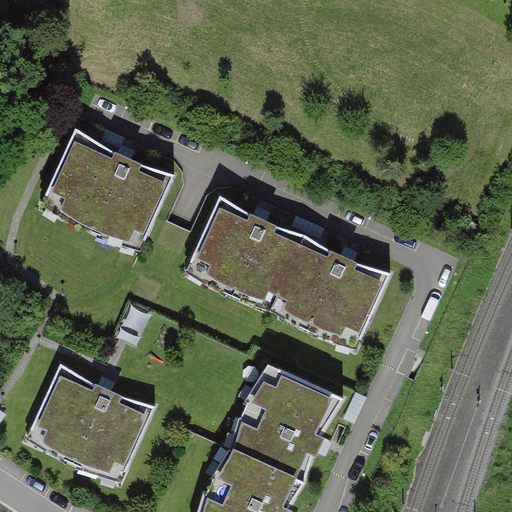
[(117,150),(79,125),(44,200),(91,233),(143,248),(177,172),(144,163),(117,150)]
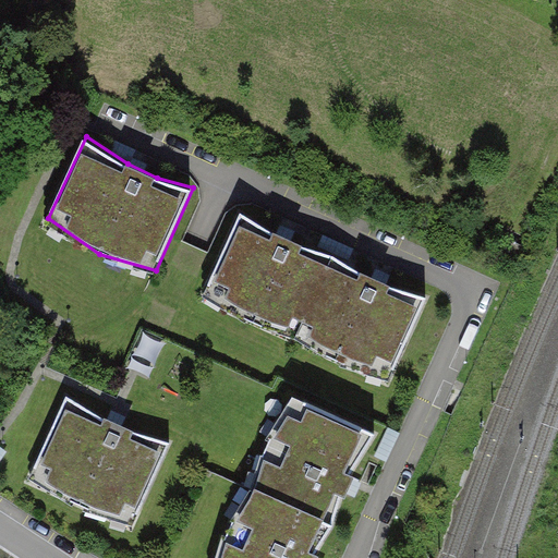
[(270,230),(239,209),(202,295),(244,320),(293,337),(332,253),(299,243),(270,230)]
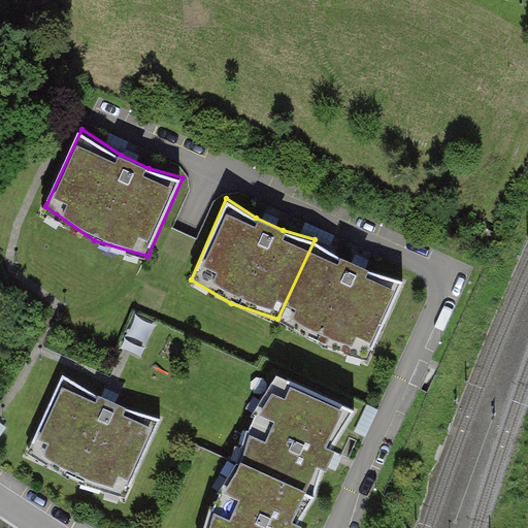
[(338,255),(315,239),(277,319),(321,341),(369,357),(405,279),(366,267),(338,255)]
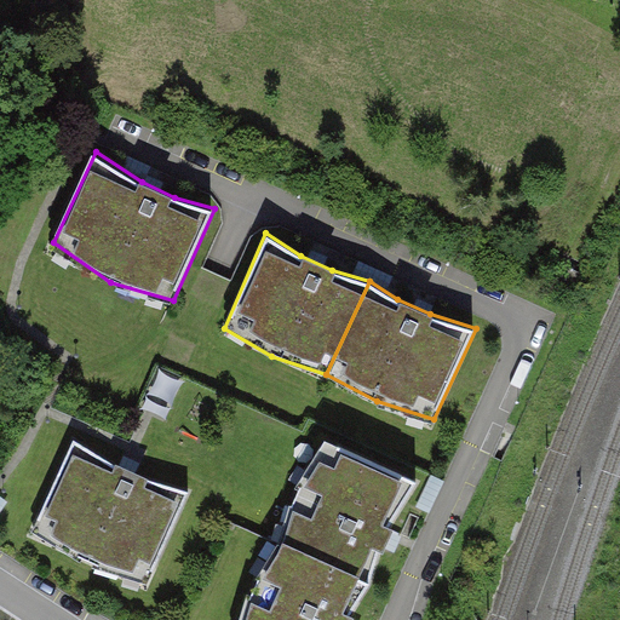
[(171,412),(184,378),(165,371),(156,392),(160,394),(155,406),(171,412)]
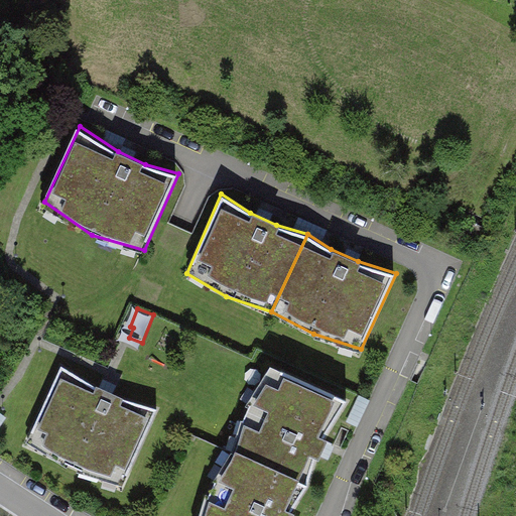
[(326,429),(347,401),(268,364),(243,402),(226,447),(303,486),(313,456),(326,429)]
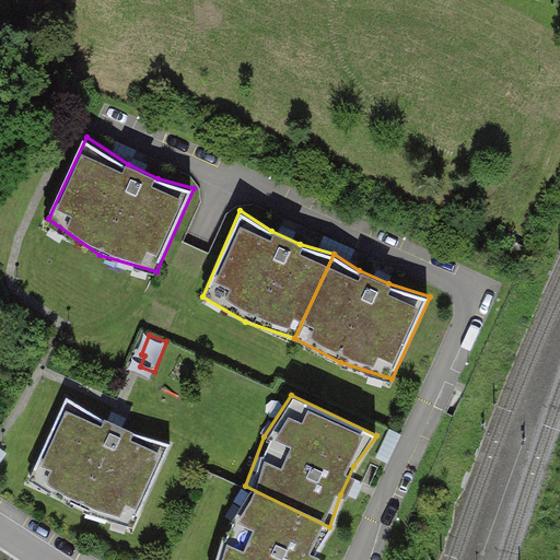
[(107,426),(66,398),(27,480),(78,511),(137,528),(173,450),(137,440),(107,426)]
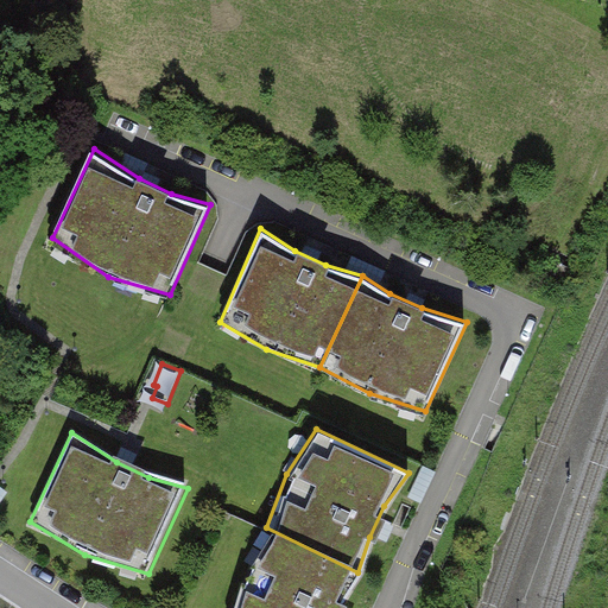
[(333,607),(339,600),(358,572),(266,527),(239,576),(227,607),(333,607)]
